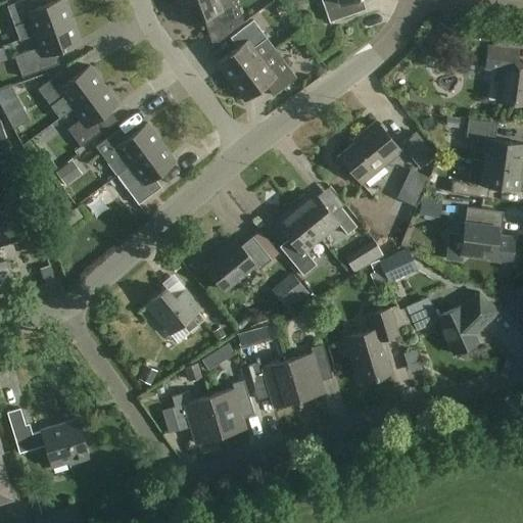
[(31,20),(35,34),(72,20),(64,0),(57,0),(39,7),(36,0),(21,0),(7,5),(15,27),(31,20)]
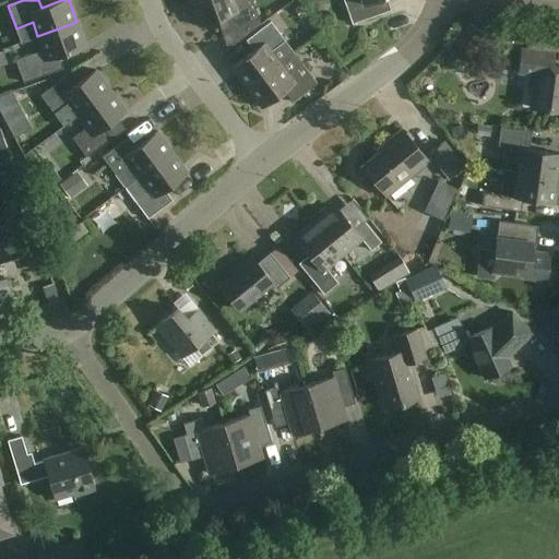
[(195,0),(190,2),(199,26),(226,16),(230,28),(259,19),(252,0),(195,0)]
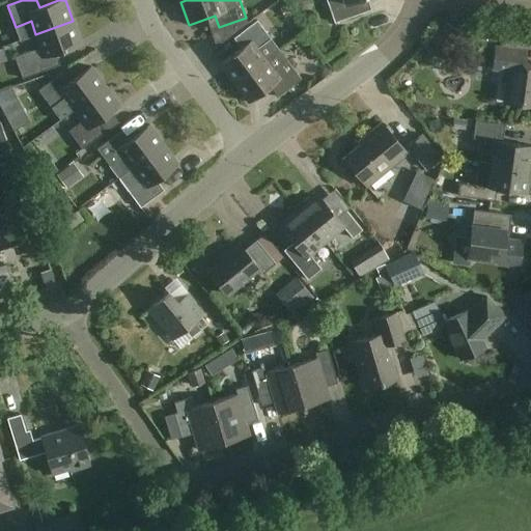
[(326,0),(335,23),(364,11),(359,0),(326,0)]
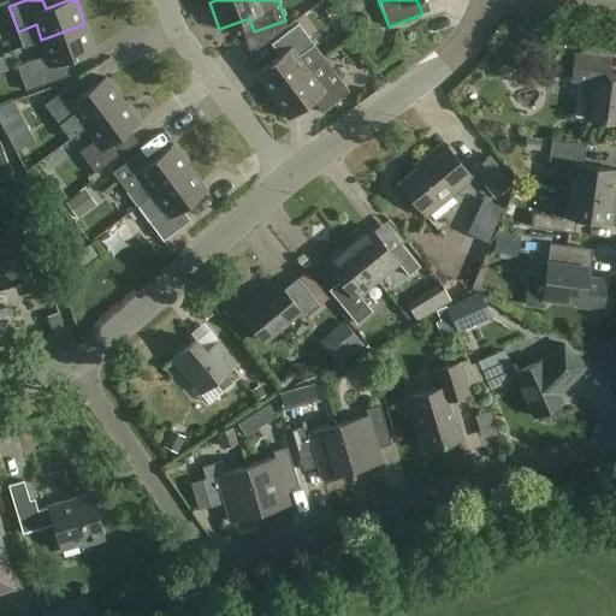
[(272,96),(324,58),(298,23),(271,43),(280,55),(255,73),(272,96)]
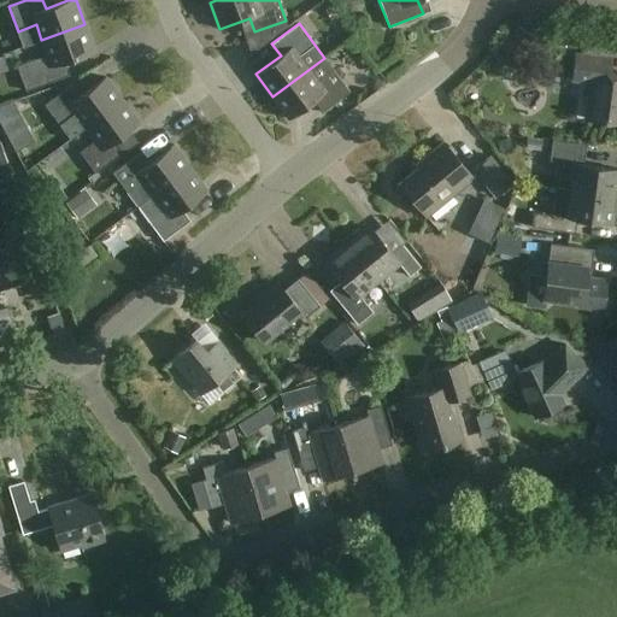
[(94,51),(84,24),(41,40),(47,54),(17,65),(27,90),(70,75),(65,62),(94,51)]
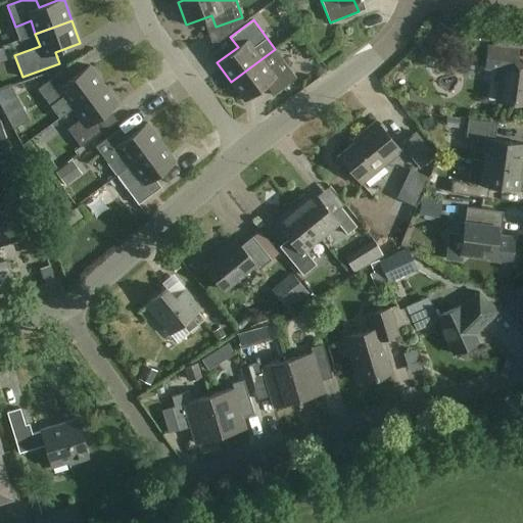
[(518,49),(488,45),(485,67),(500,69),(495,100),(522,103),(522,62),(517,62),(518,49)]
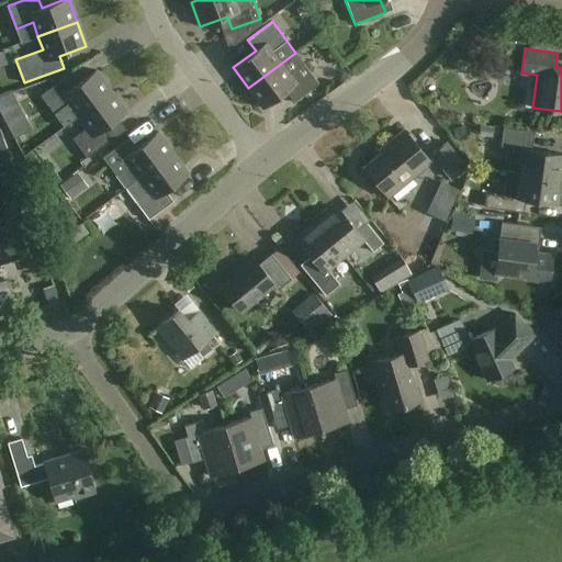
[(248,88),(263,109),(287,91),(294,102),(318,83),(295,53),(248,88)]
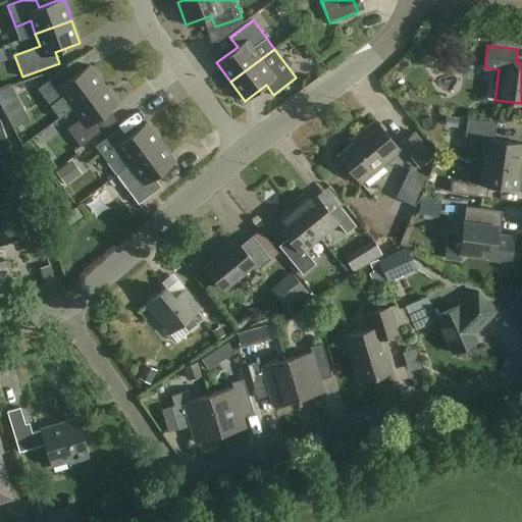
[(72,107),(104,84),(90,65),(68,81),(61,70),(38,88),(51,106),(64,97),(72,107)]
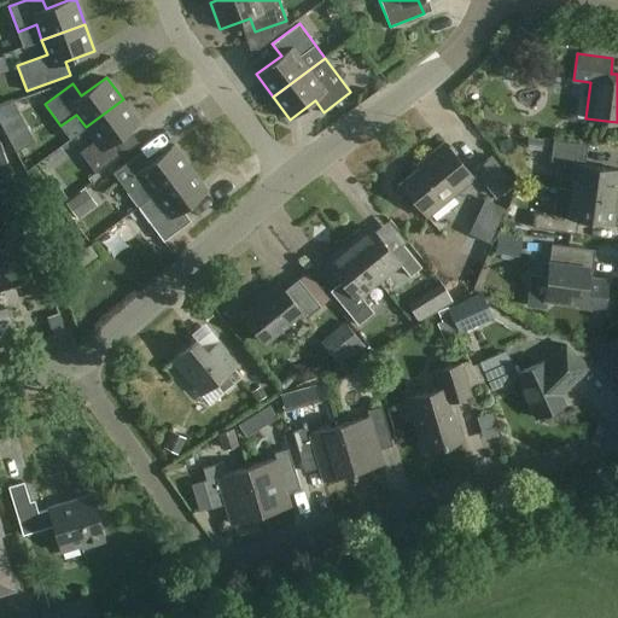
[(123,99),(86,127),(95,140),(80,151),(95,173),(123,152),(115,141),(140,122),(123,99)]
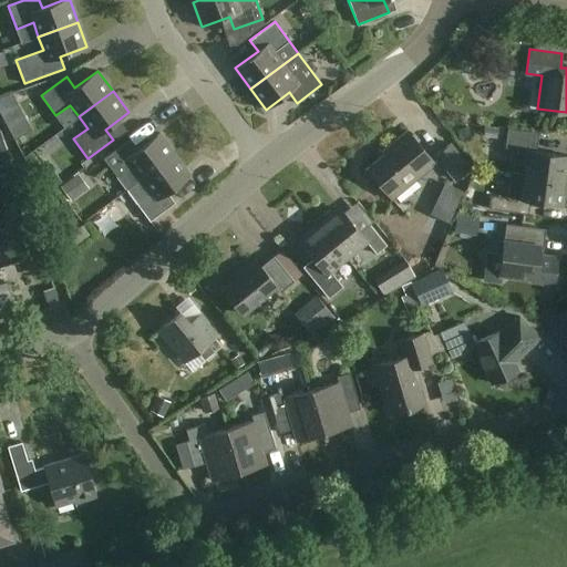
[(12,92),(0,95),(0,109),(2,114),(19,105),(12,92)]
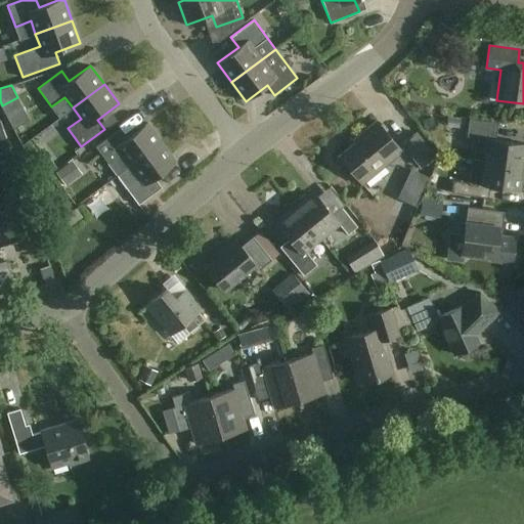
[(485,147),(483,162),(523,167),(523,161),(523,142),(491,139),(494,122),(469,118),(467,137),(473,138),(472,146),(485,147)]
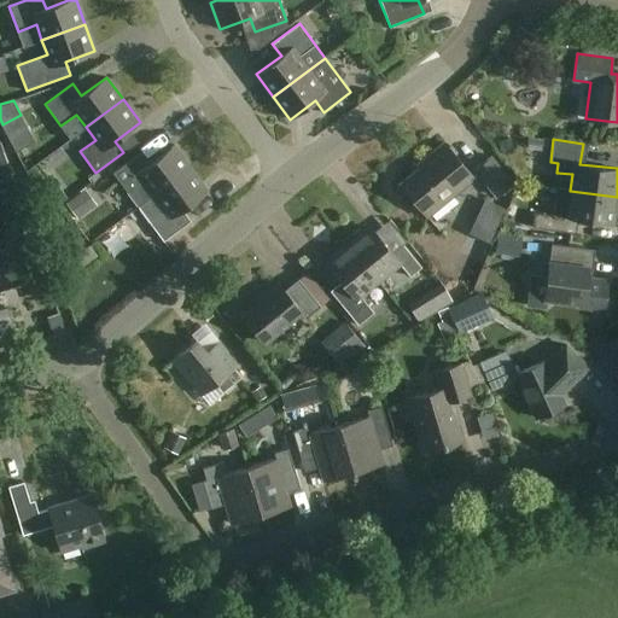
[(473,178),(444,143),(425,159),(427,162),(401,184),(427,216),(473,178)]
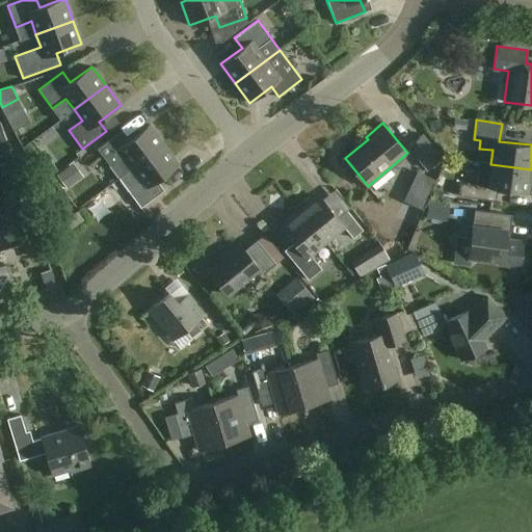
[(118,178),(164,144),(150,125),(128,140),(121,131),(97,149),(118,178)]
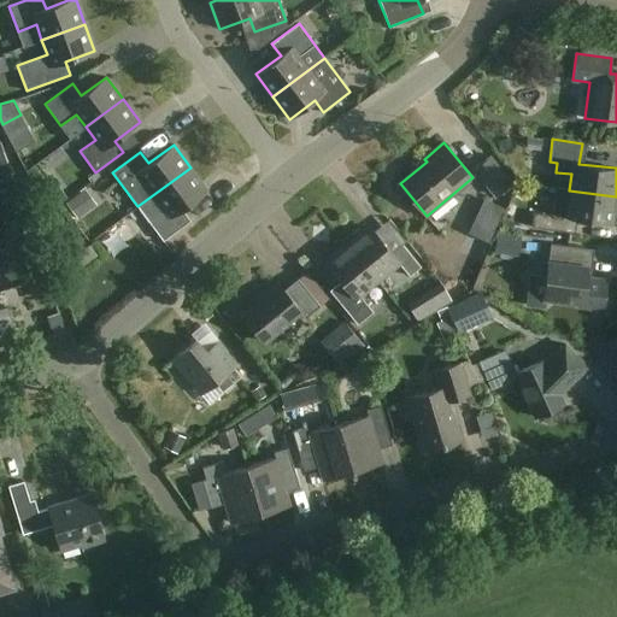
[(512,182),(491,156),(474,170),(495,195),(512,182)]
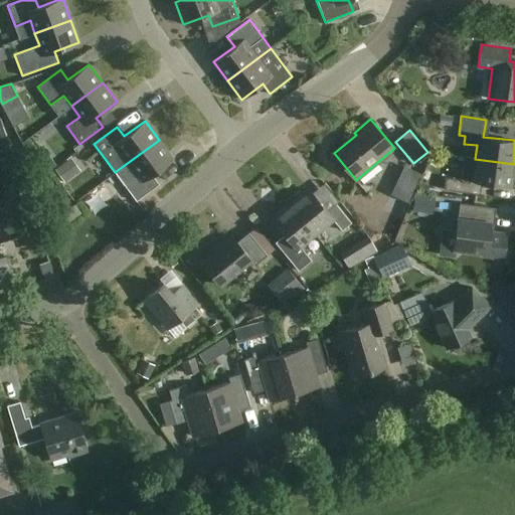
[(159,140),(115,172),(136,201),(159,184),(152,174),(173,159),(159,140)]
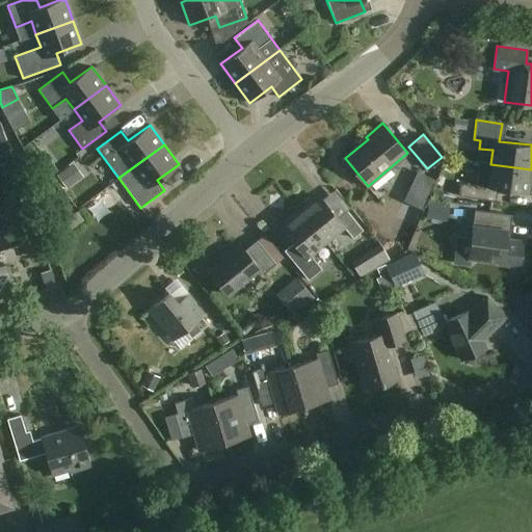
[(528,192),(531,169),(490,164),(487,187),(460,183),(458,196),(491,201),(493,188),(528,192)]
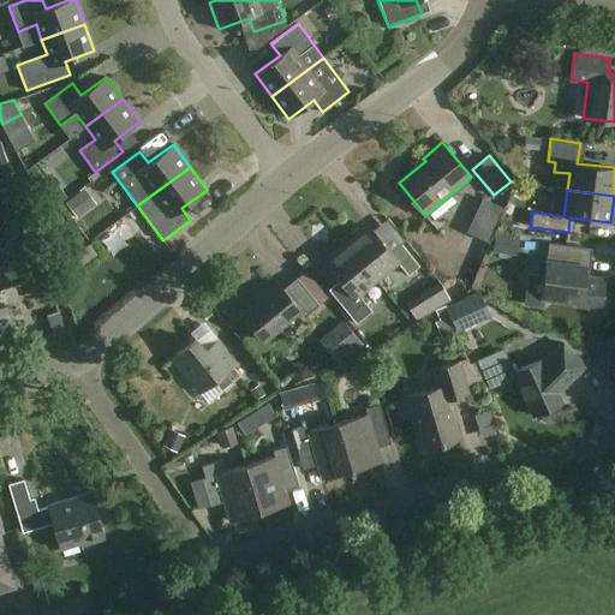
[(484,198),(476,215),(496,226),(505,209),(484,198)]
